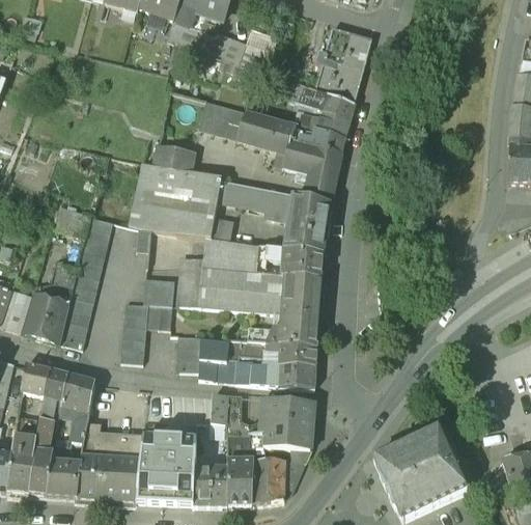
[(104,0),(103,4),(135,14),(137,8),(139,0),(104,0)]
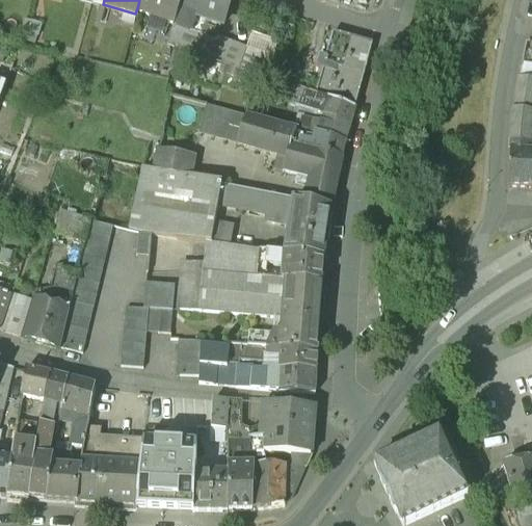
[(139,0),(137,8),(175,22),(181,0),(139,0)]
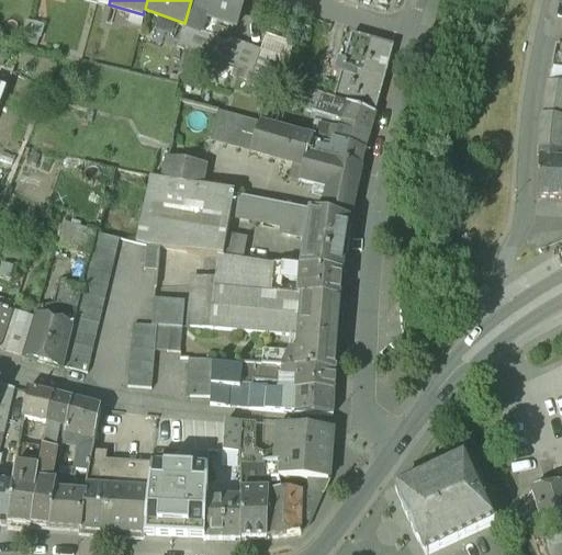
[(191,0),(184,23),(183,24),(200,30),(204,14),(232,24),(240,0),(191,0)]
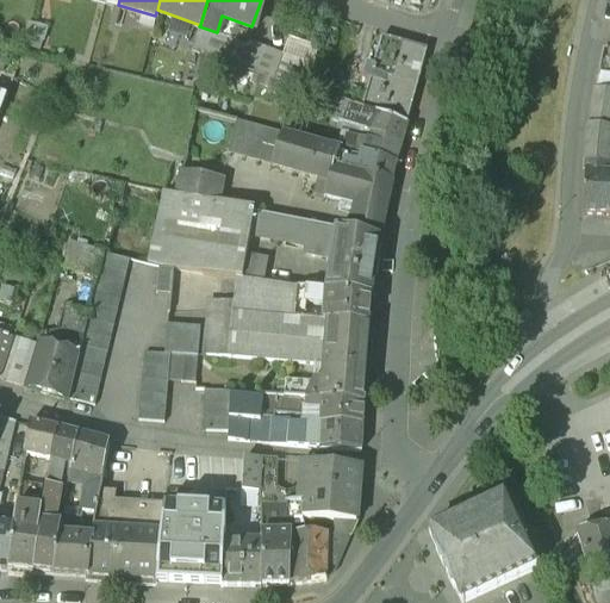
[(217,32),(199,26),(192,49),(303,86),(307,70),(312,60),(246,37),(243,41),(217,32)]
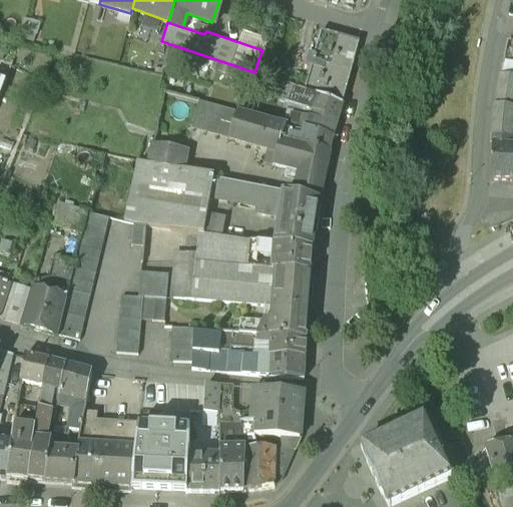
[(359,38),(320,27),(313,51),(307,50),(303,62),(310,63),(303,87),(341,100),(359,38)]
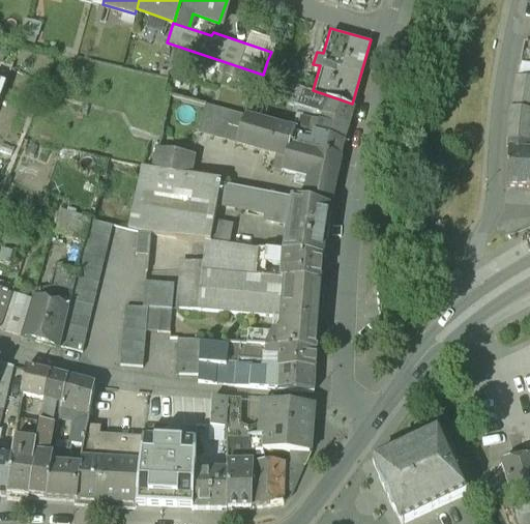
[(511,107),(529,108),(529,62),(520,60),(511,107)]
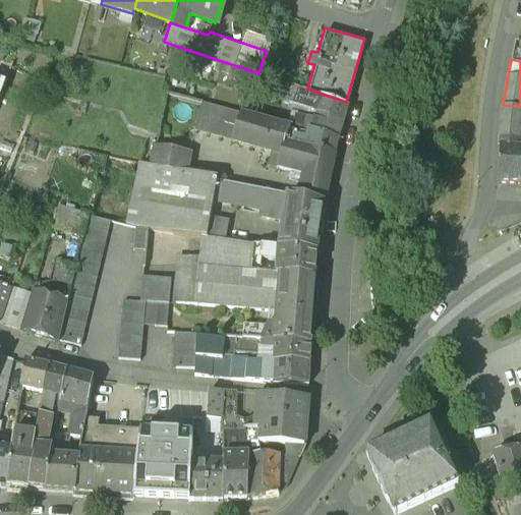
[(288,68),(263,60),(258,73),(289,82),(290,78),(285,76),(288,68)]
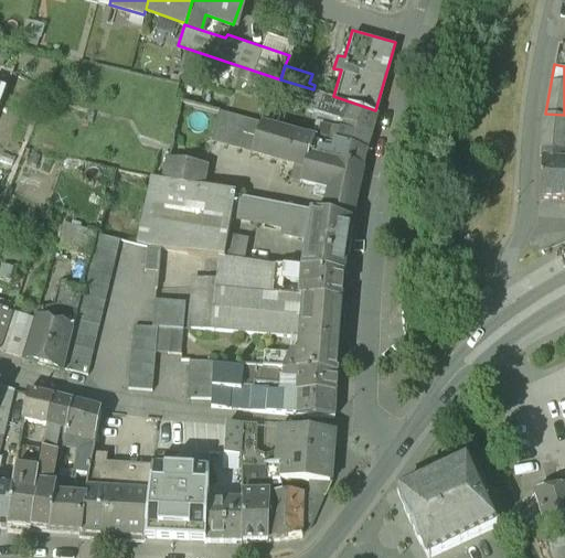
[(333,96),(317,92),(311,108),(343,118),(342,122),(370,132),(375,110),(333,96)]
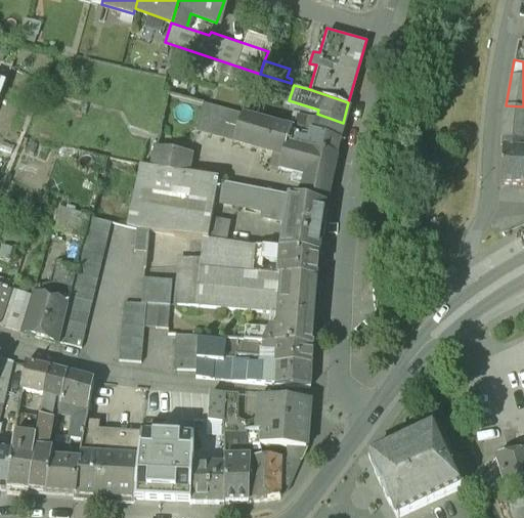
[(185,169),(195,127),(203,99),(167,90),(150,162),(185,169)]
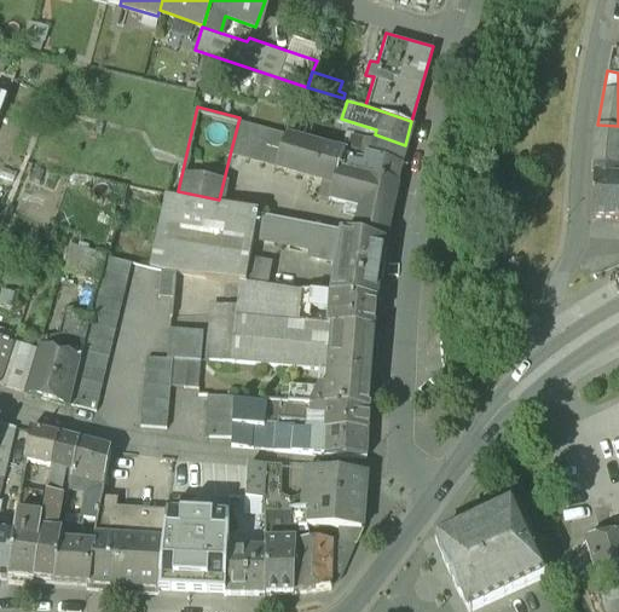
[(285,130),(239,117),(231,150),(276,162),(285,132),(285,130)]
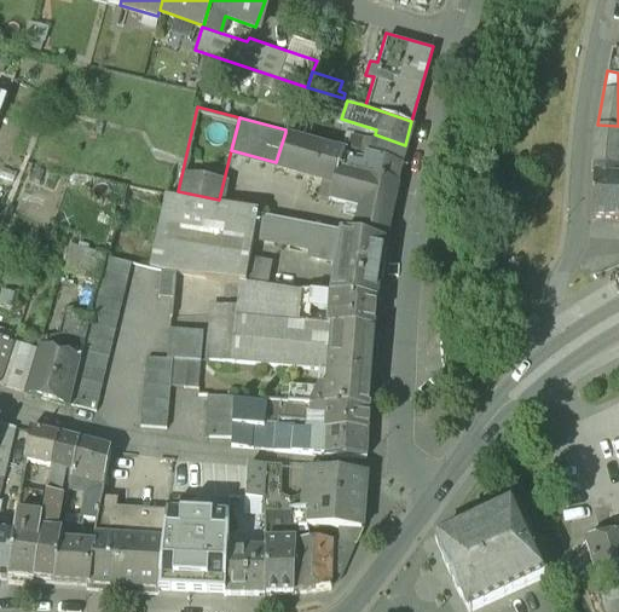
[(618,173),(615,173),(618,131),(618,126),(597,125),(594,172),(591,212),(618,212),(618,173)]
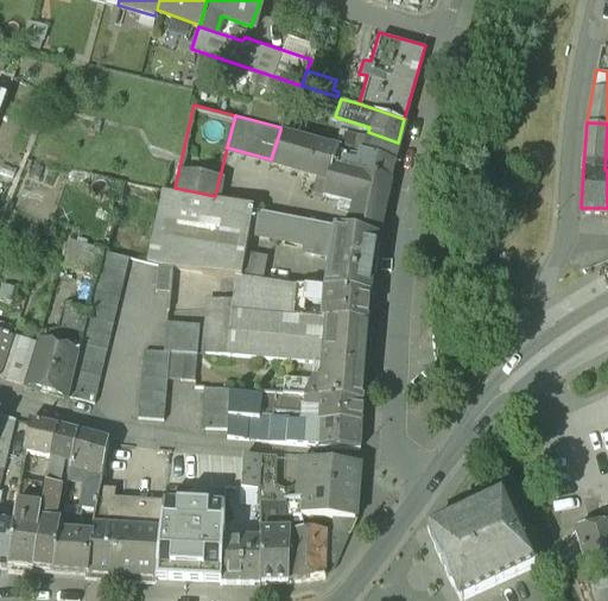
[(390,176),(352,165),(350,168),(334,163),(339,146),(280,130),(271,159),(316,172),(311,187),(355,200),(348,226),(378,233),(390,176)]
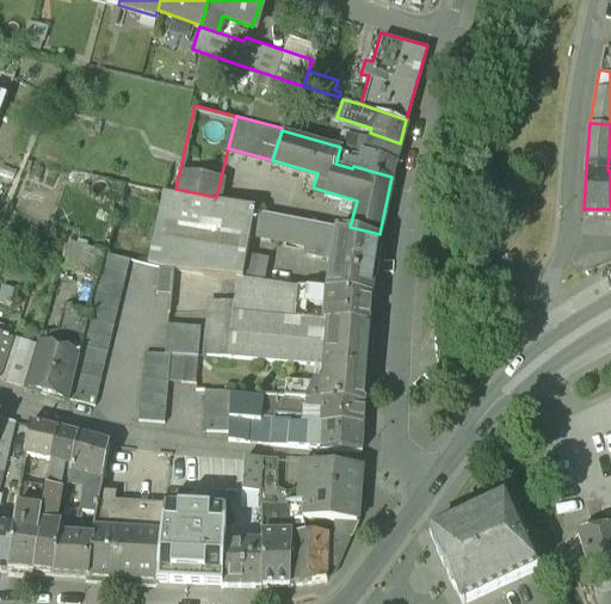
[(400,143),(370,133),(369,137),(345,130),(341,145),(346,146),(349,141),(366,145),(365,152),(395,159),(400,143)]
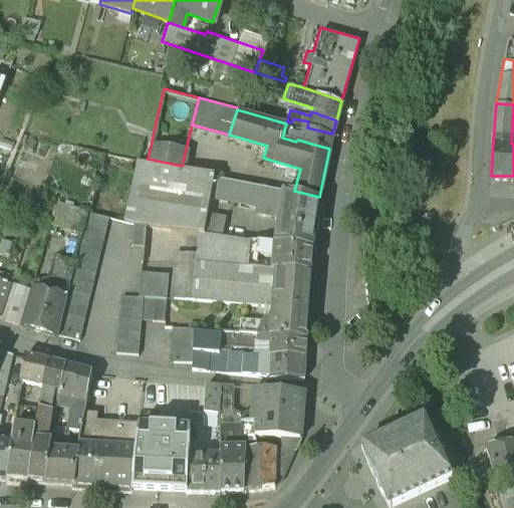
[(307,128),(304,127),(302,133),(292,130),(290,138),(297,140),(329,149),(332,134),(307,128)]
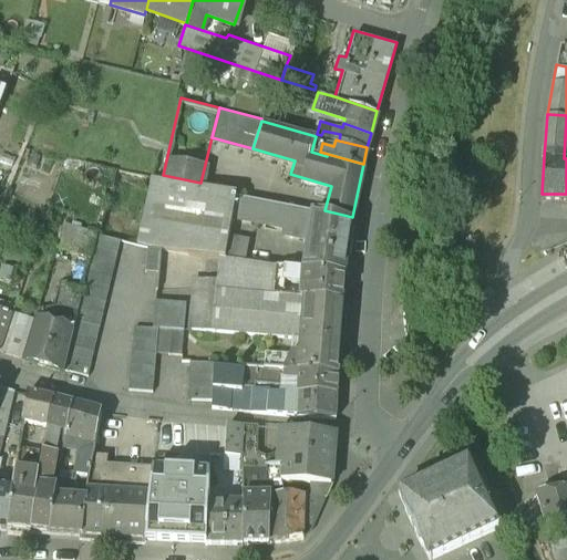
[(163,175),(152,173),(137,239),(151,242),(156,218),(228,231),(232,210),(235,192),(235,189),(200,183),(163,175)]
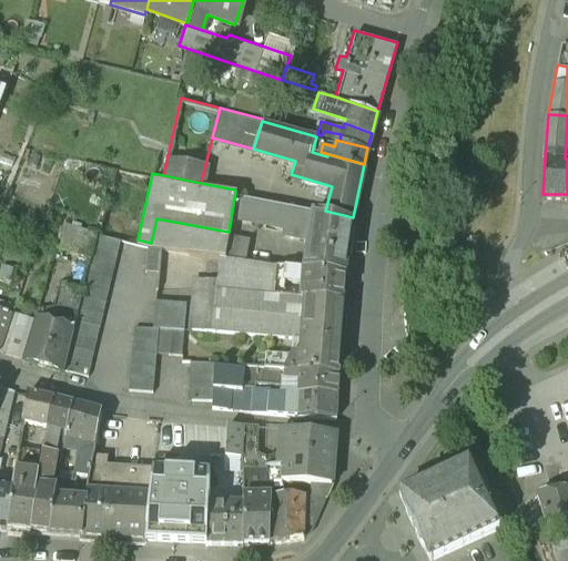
[(313,207),(235,192),(232,211),(285,222),(284,231),(308,234),(313,207)]
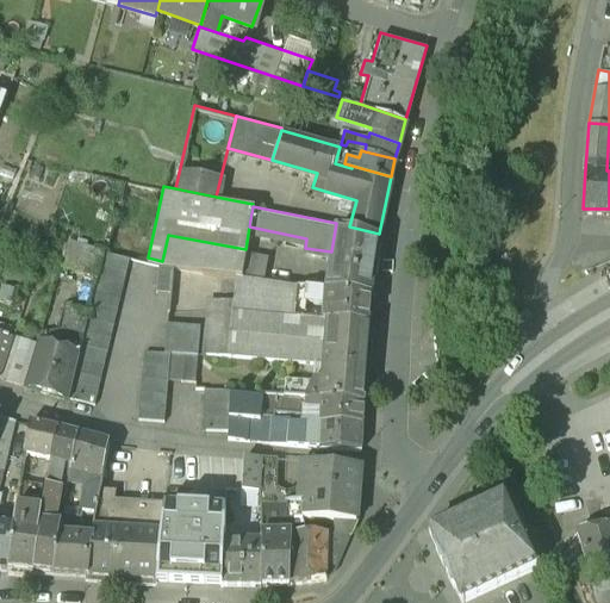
[(349,227),(336,223),(331,252),(327,285),(371,292),(379,234),(349,227)]
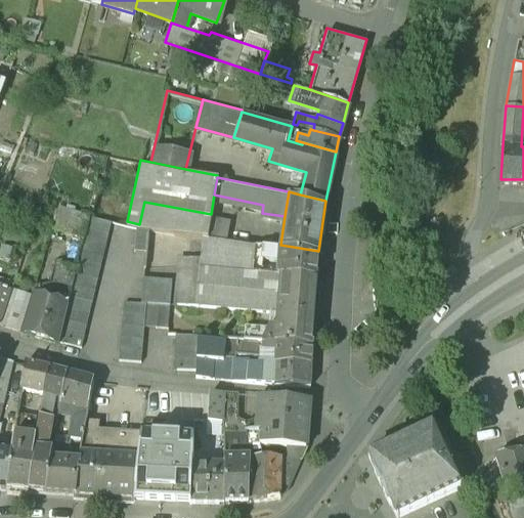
[(211,214),(144,202),(139,224),(207,234),(211,214)]
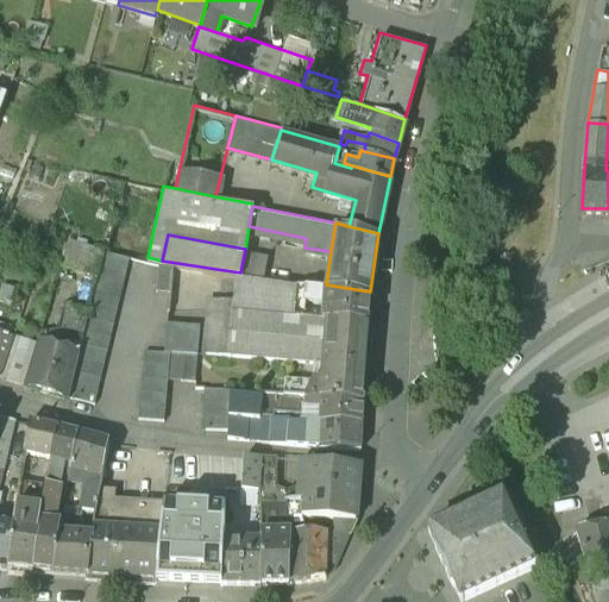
[(102,248),(68,238),(60,263),(96,273),(102,248)]
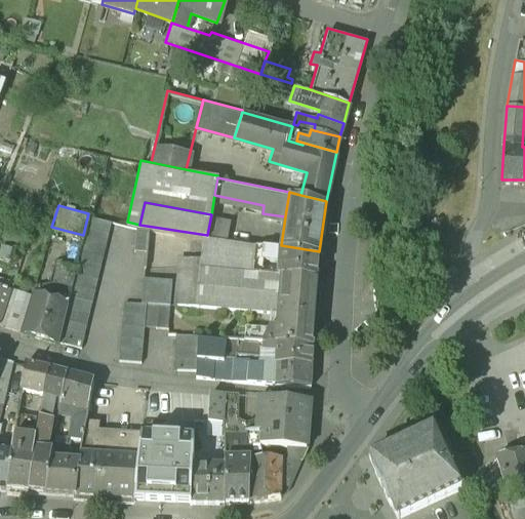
[(71,287),(59,340),(81,345),(111,220),(88,213),(83,235),(71,287)]
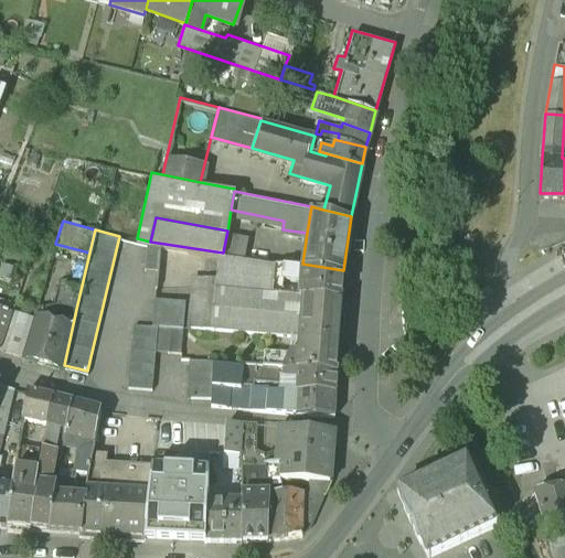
[(302,264),(277,260),(274,289),(281,290),(283,277),(300,278),(299,291),(305,292),(341,296),(343,270),(302,264)]
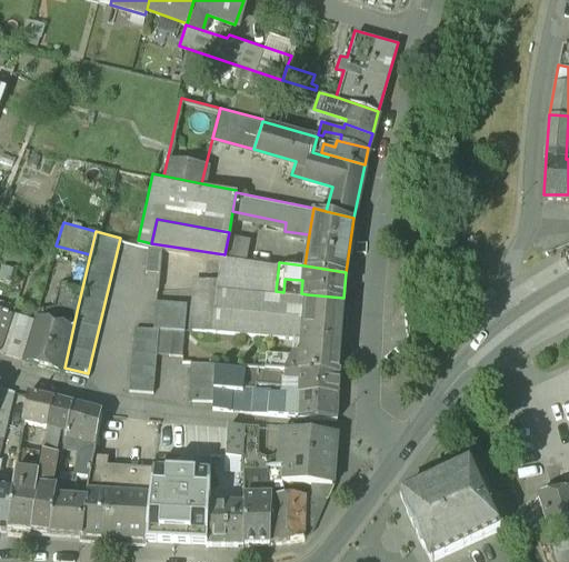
[(343,298),(307,294),(300,369),(338,372),(345,298),(343,298)]
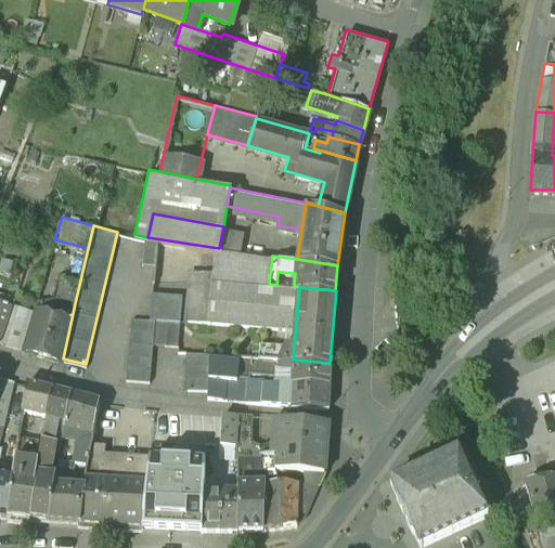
[(14,296),(0,290),(0,337),(10,308),(11,308),(12,303),(14,296)]
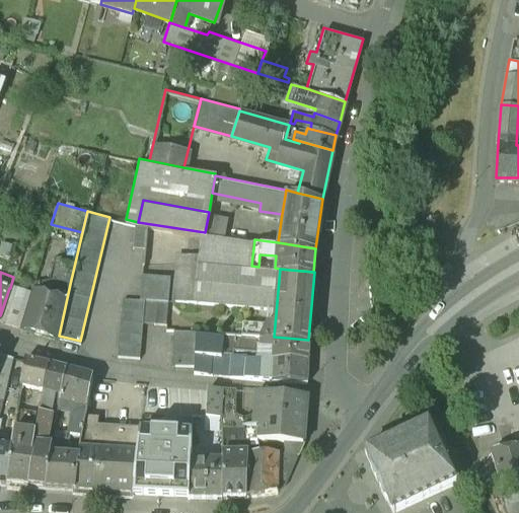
[(169,275),(142,272),(139,296),(143,297),(167,299),(169,275)]
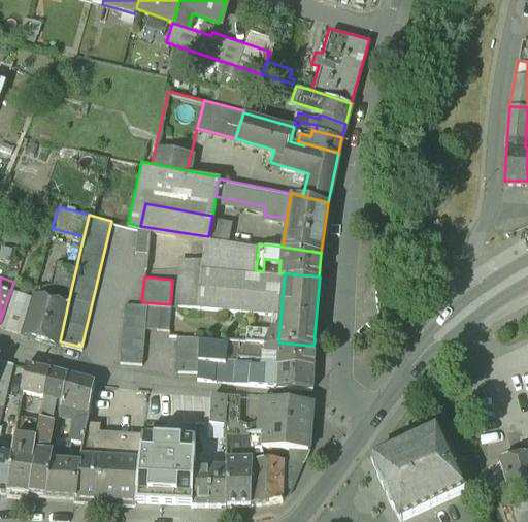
[(48,281),(43,296),(32,293),(31,296),(20,331),(59,343),(60,341),(71,289),(48,281)]
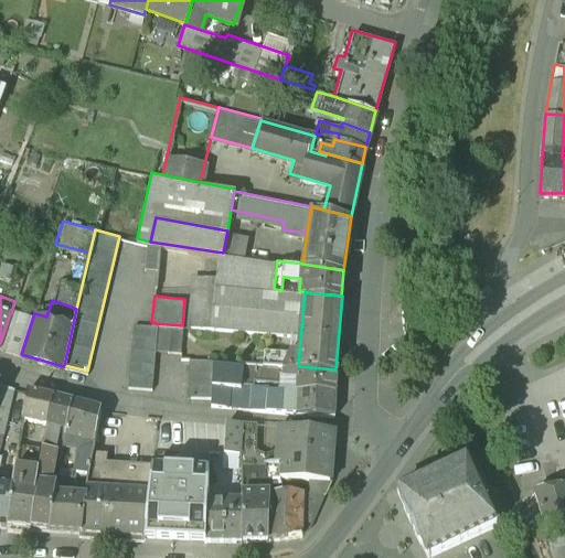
[(33,317),(12,309),(11,313),(0,343),(0,346),(19,353),(33,317)]
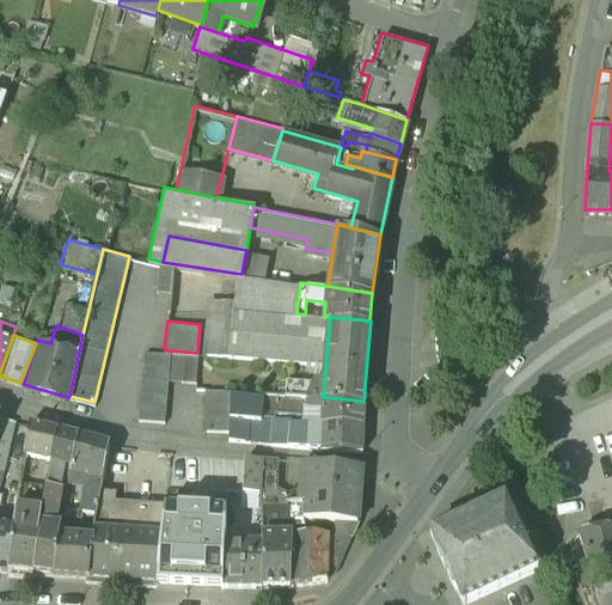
[(164,349),(144,348),(139,416),(164,419),(167,377),(169,350),(164,349)]
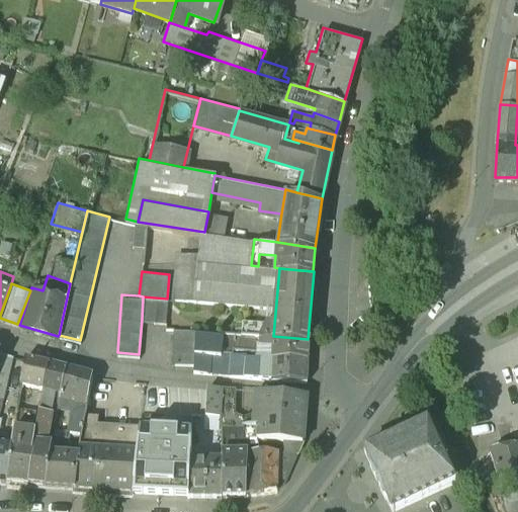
[(167,299),(143,296),(142,319),(165,321),(167,299)]
